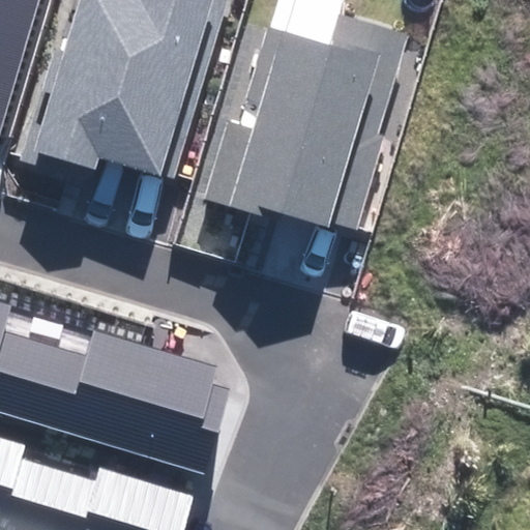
[(0,0),(0,140),(39,0),(0,0)]
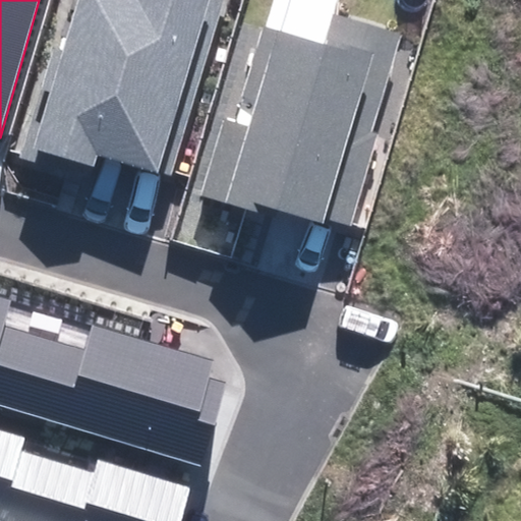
[(99,155),(169,176),(224,0),(79,0),(64,49),(54,46),(19,156),(63,169),(66,159),(95,167),(99,155)]
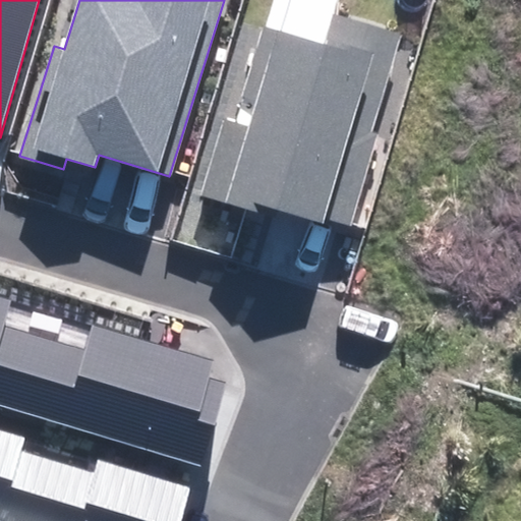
[(203,190),(347,234),(378,133),(371,131),(402,33),(337,13),(341,0),(270,0),(241,97),(258,102),(251,126),(224,118),(203,190)]
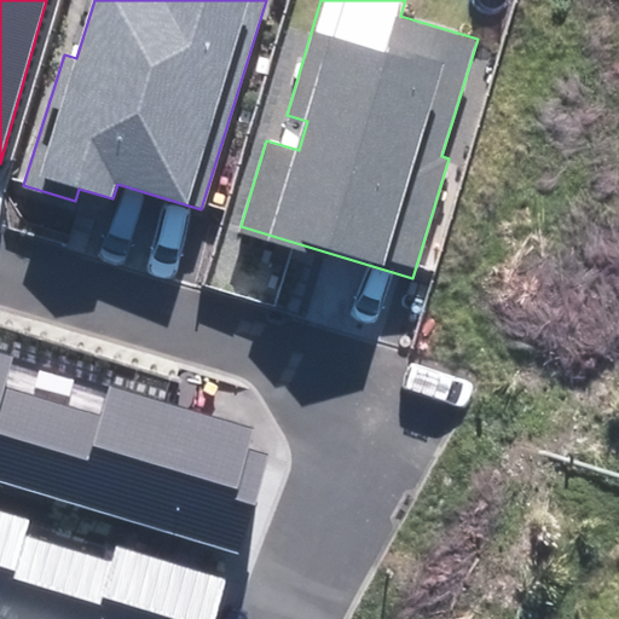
[(0,479),(239,550),(268,453),(249,447),(254,429),(113,387),(104,417),(5,388),(15,356),(0,351),(0,479)]
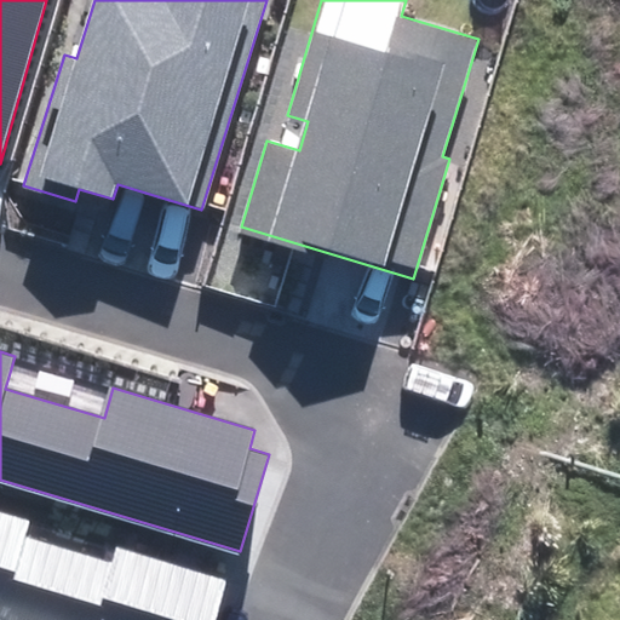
[(0,619),(4,619),(213,619),(225,580),(115,547),(110,562),(26,535),(30,521),(0,511),(0,619)]
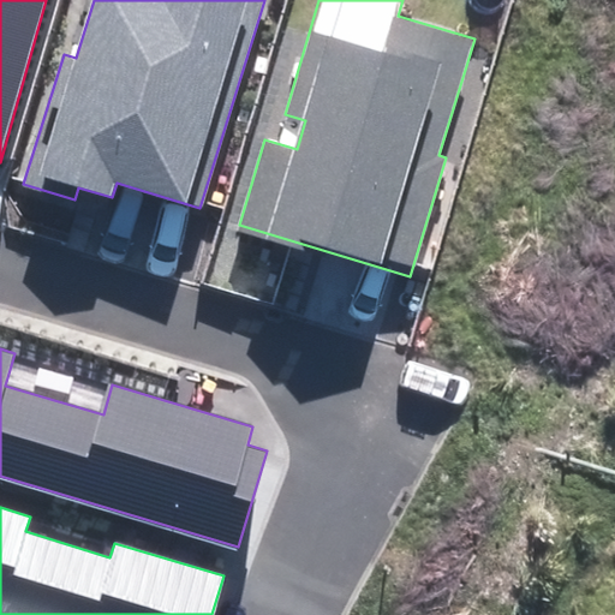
All buildings are outlined.
